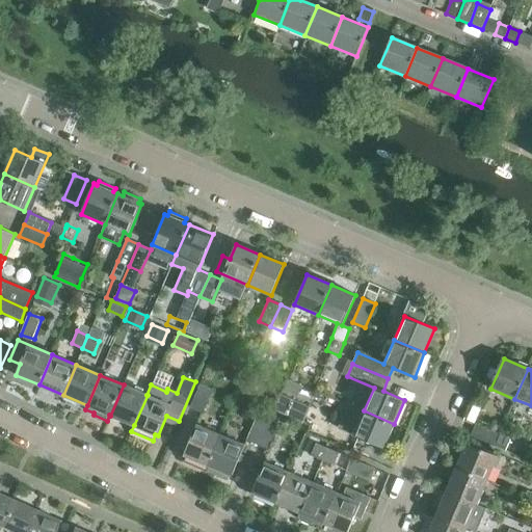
[(289,378),(284,390),(297,396),(302,384),(289,378)]
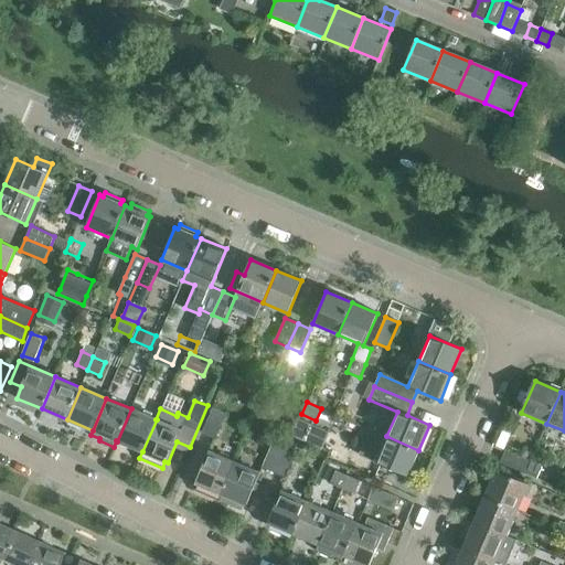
[(117,441),(142,451),(157,419),(156,419),(131,408),(117,441)]
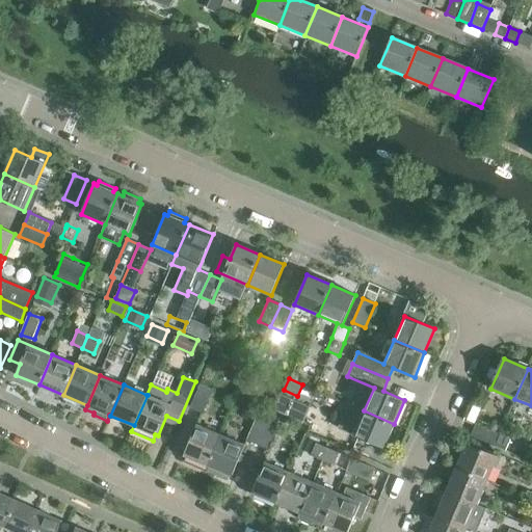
[(190,407),(203,413),(212,390),(201,384),(190,407)]
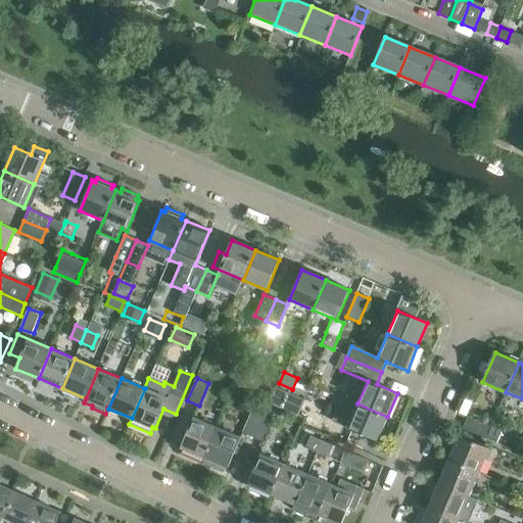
[(270,403),(298,416),(304,400),(277,388),(270,403)]
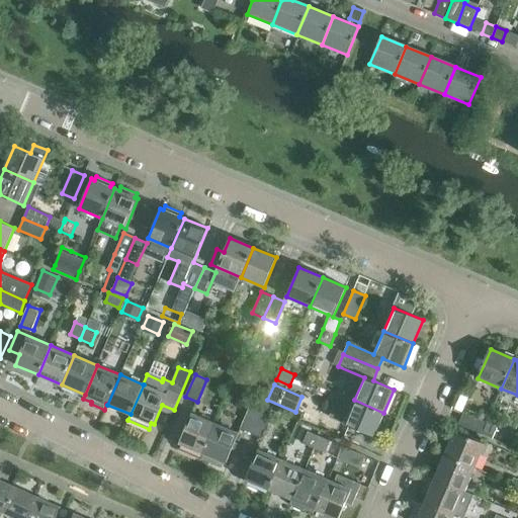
[(383,413),(354,400),(344,424),(374,436),(383,413)]
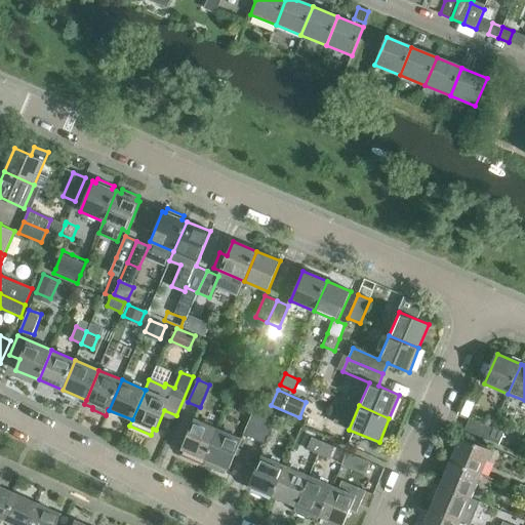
[(243,435),(255,440),(266,417),(252,412),(243,435)]
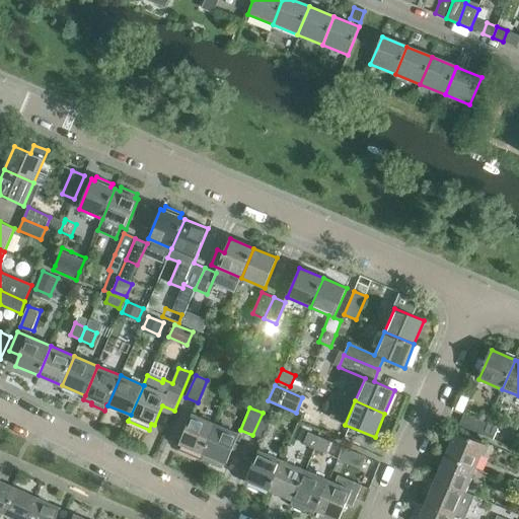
[(263,413),(252,435),(264,439),(273,418),(263,413)]
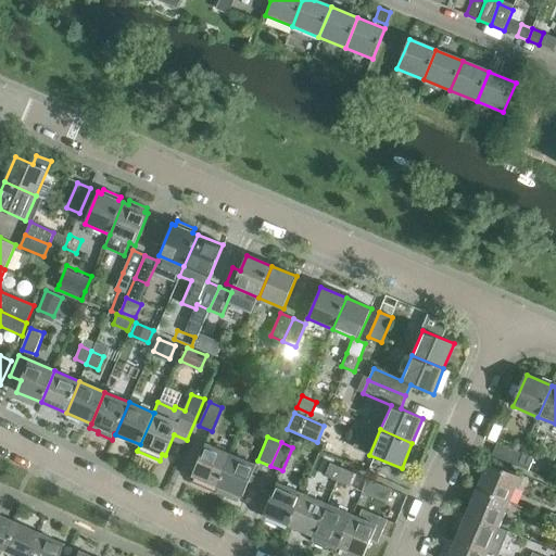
[(214,492),(215,492),(231,454),(206,443),(192,476),(196,477),(193,482),(214,492)]
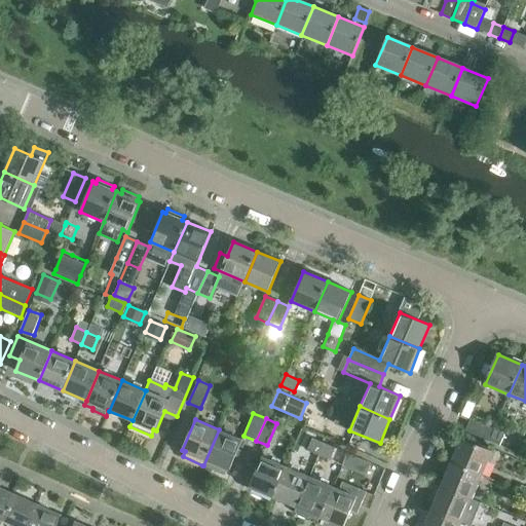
[(465,430),(487,441),(492,428),(471,419),(465,430)]
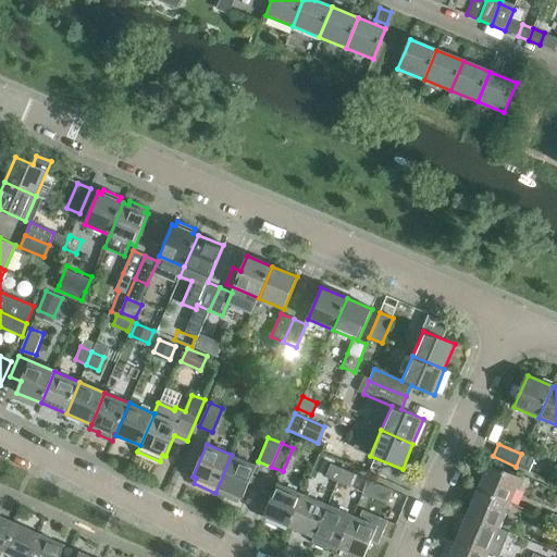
[(521,454),(516,467),(529,472),(534,459),(521,454)]
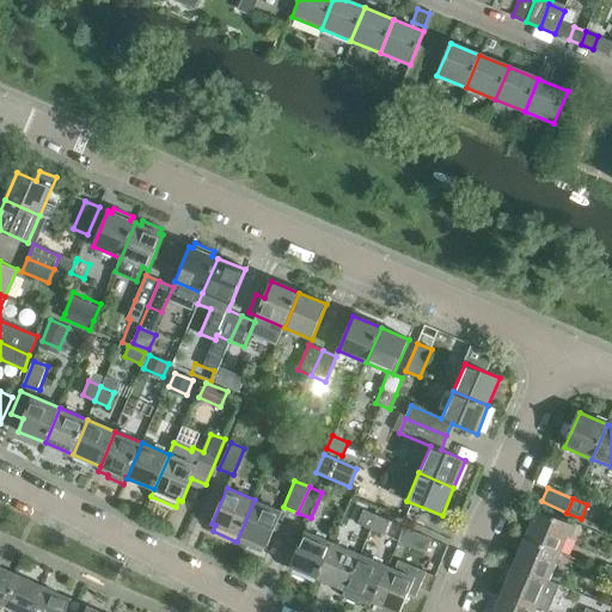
[(255,500),(237,542),(238,543),(238,542),(261,552),(264,545),(267,548),(282,512),(255,500)]
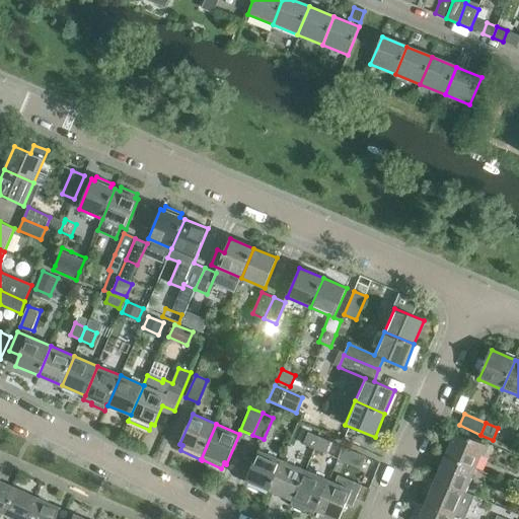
[(303,445),(314,449),(319,437),(308,433),(303,445)]
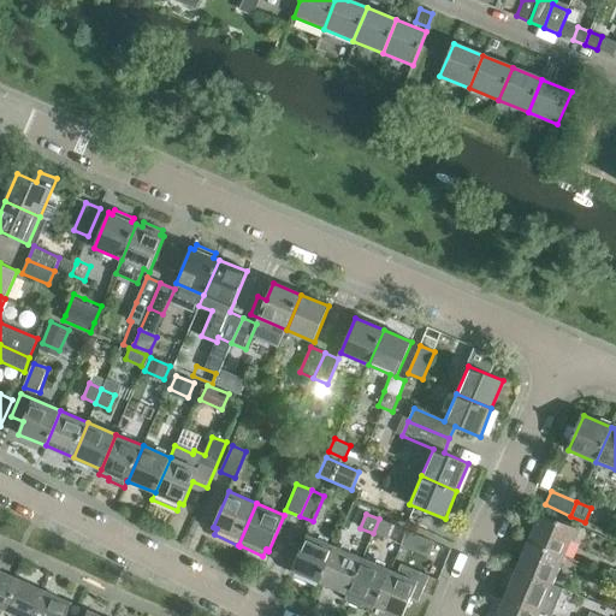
[(540,514),(529,542),(564,556),(575,528),(540,514)]
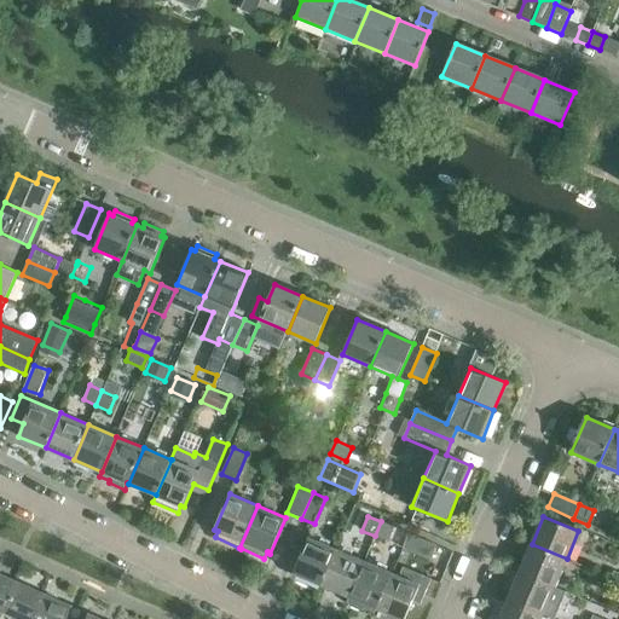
[(381,521),(375,536),(388,542),(394,527),(381,521)]
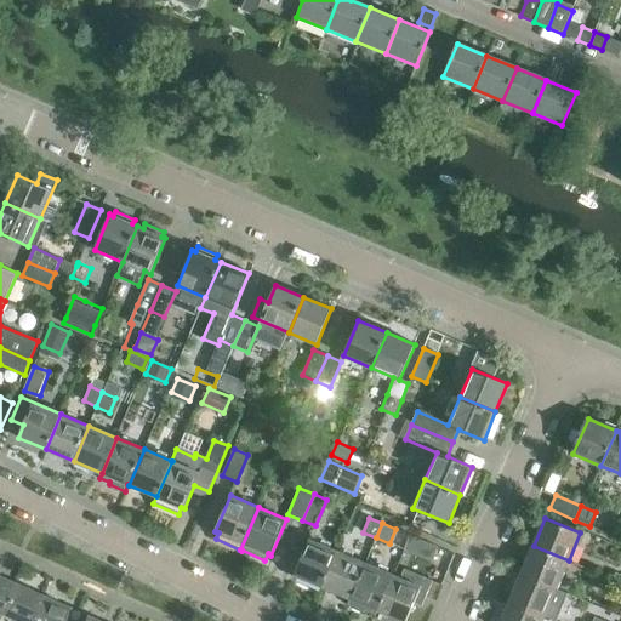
[(404,550),(432,562),(438,547),(410,535),(404,550)]
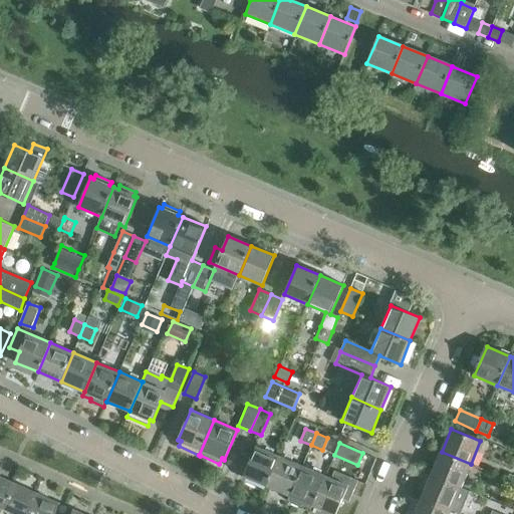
[(244,476),(267,486),(279,456),(256,446),(244,476)]
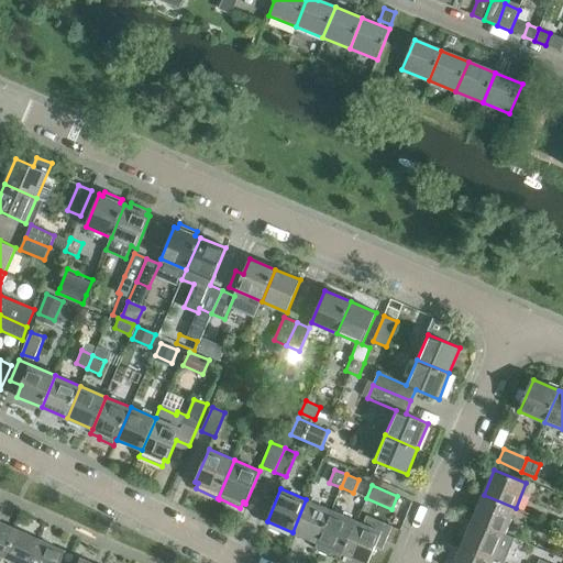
[(484,495),(473,520),(505,533),(516,508),(484,495)]
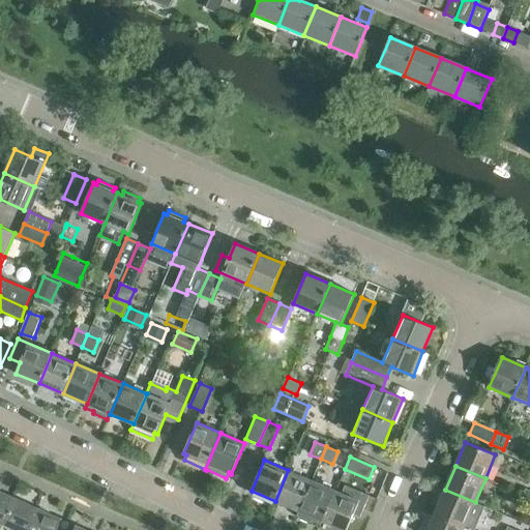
[(275,501),(299,511),(312,480),(288,470),(275,501)]
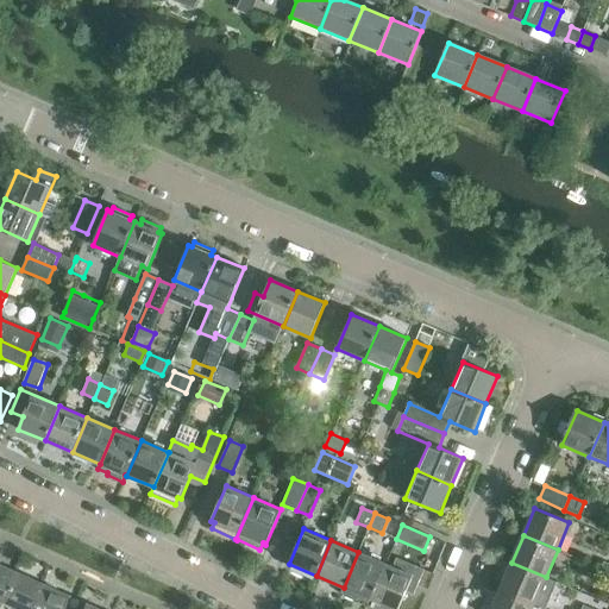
[(344,588),(371,598),(385,564),(358,552),(344,588)]
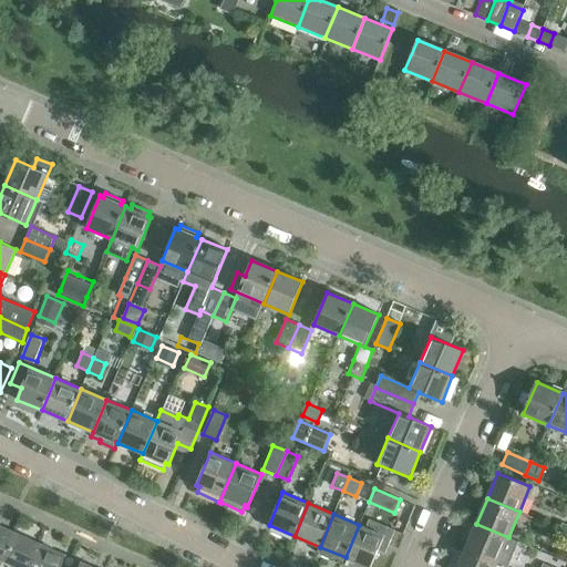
[(359,525),(346,557),(367,566),(370,566),(379,550),(385,553),(395,531),(370,519),(366,528),(359,525)]
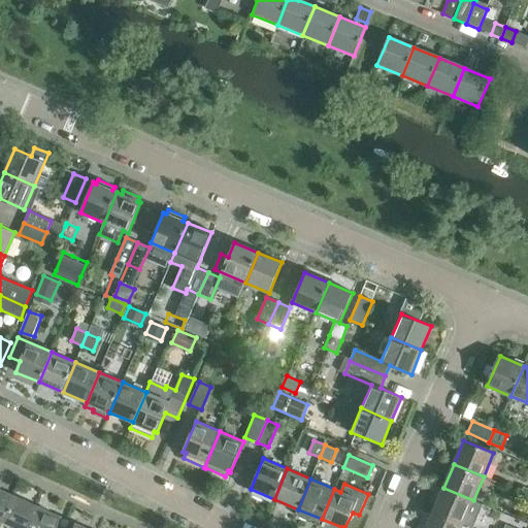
[(519,499),(527,502),(527,489),(524,487),(519,499)]
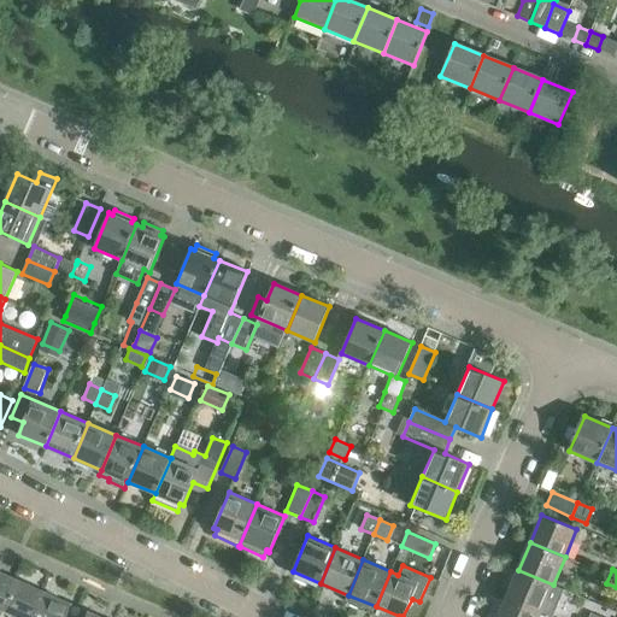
[(518,570),(506,598),(541,612),(553,585),(518,570)]
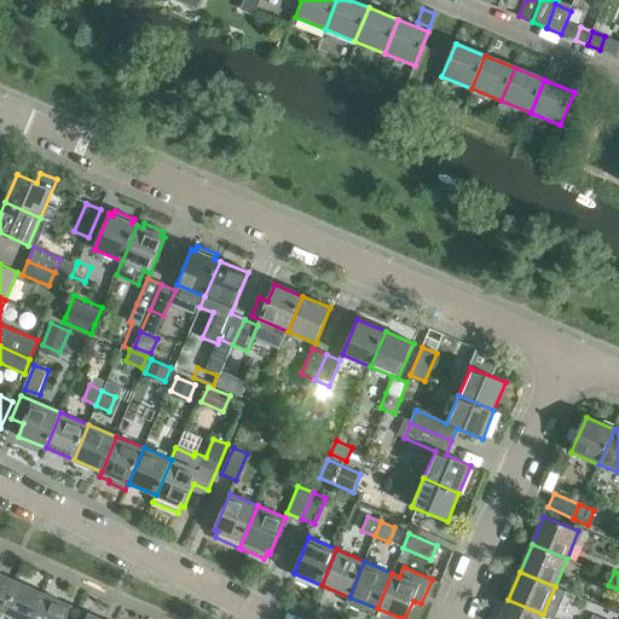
[(0,614),(1,613),(0,612),(15,582),(13,582),(0,576),(0,614)]
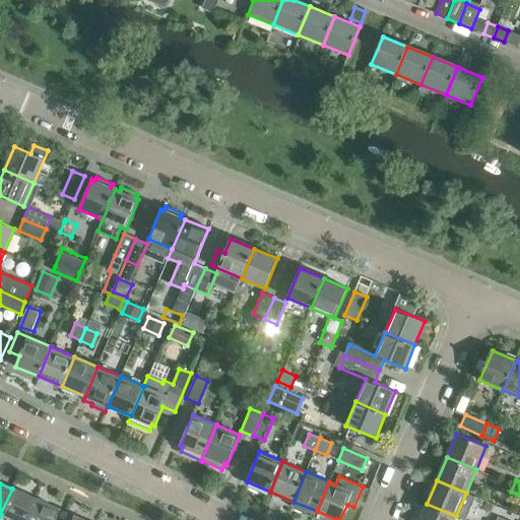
[(0,514),(1,515),(12,519),(23,519),(34,499),(12,489),(0,514)]
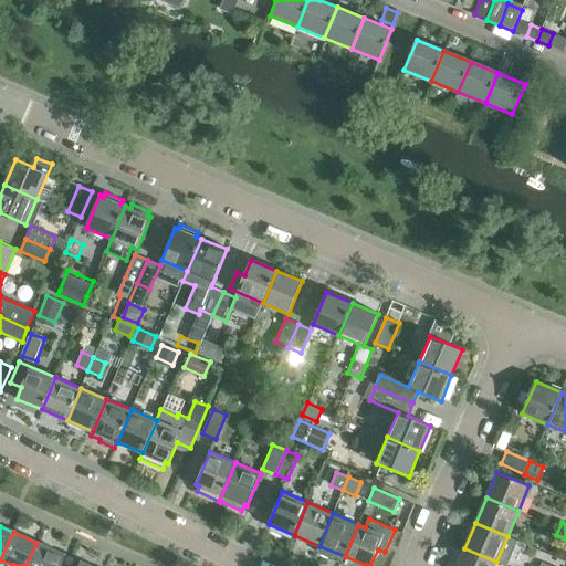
[(37,543),(25,565),(56,565),(62,554),(61,553),(61,554),(37,543)]
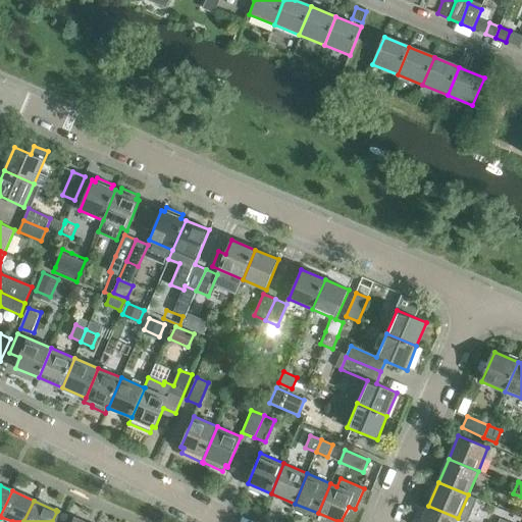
[(466,521),(458,518),(428,506),(421,521),(466,521)]
